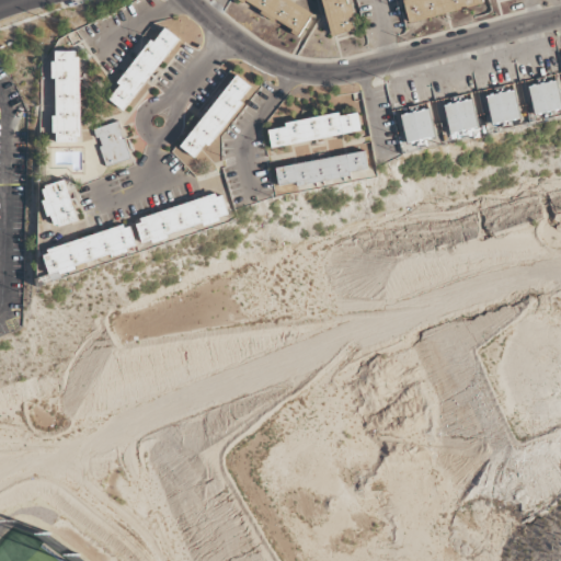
[(313,13),(290,0),(236,0),(299,37),(313,13)]
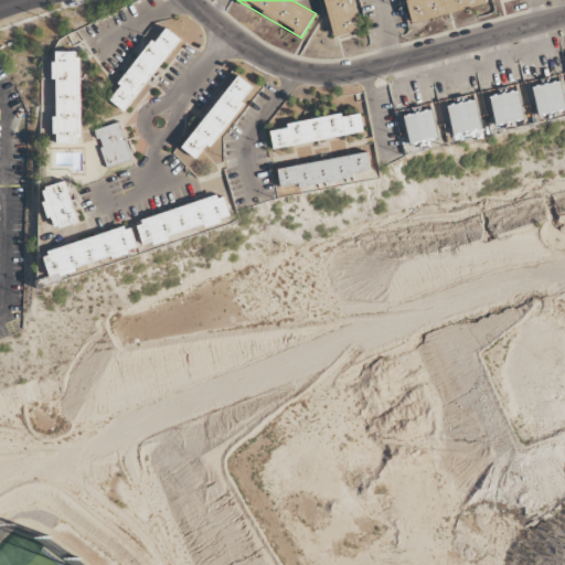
[(322,0),(331,38),(358,32),(350,0),(322,0)]
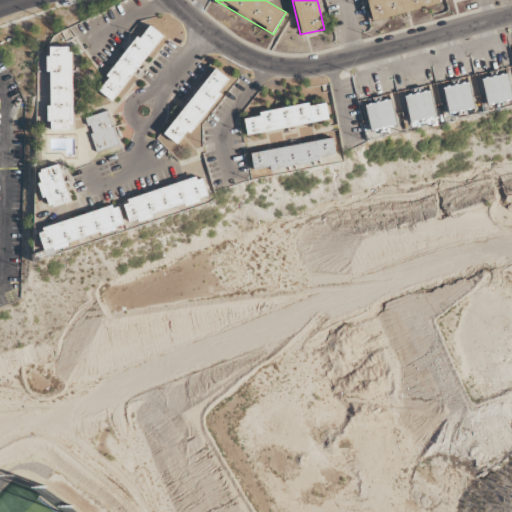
[(366,0),(372,21),(442,3),(441,0),(366,0)]
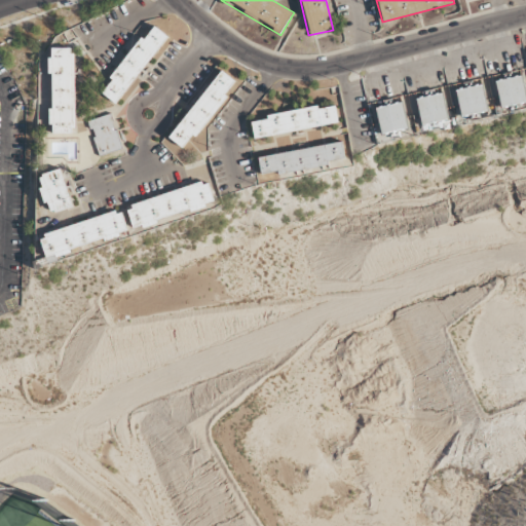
[(99,92),(115,105),(168,36),(152,24),(99,92)]
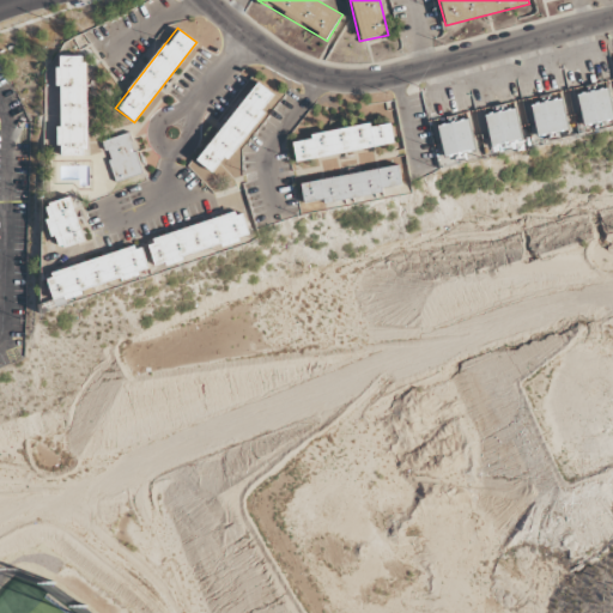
[(87,56),(58,56),(58,156),(87,156),(87,56)]
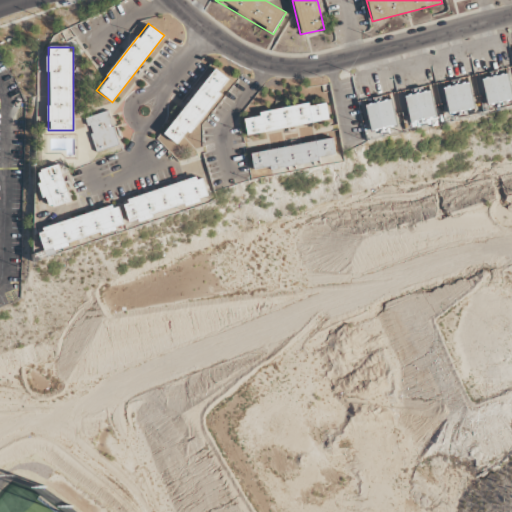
[(156,141),(172,154),(232,82),(217,69),(156,141)]
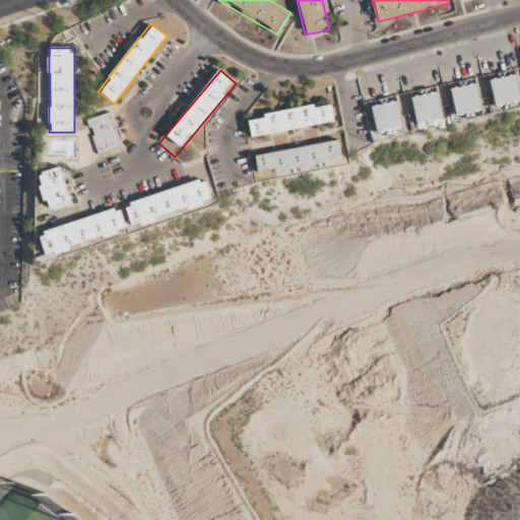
[(494,108),(519,103),(519,96),(516,74),(490,79),(494,108)]
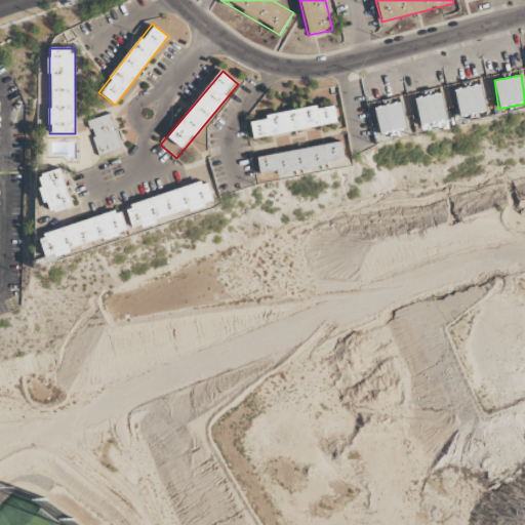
[(455,89),(459,118),(485,113),(481,84),(455,89)]
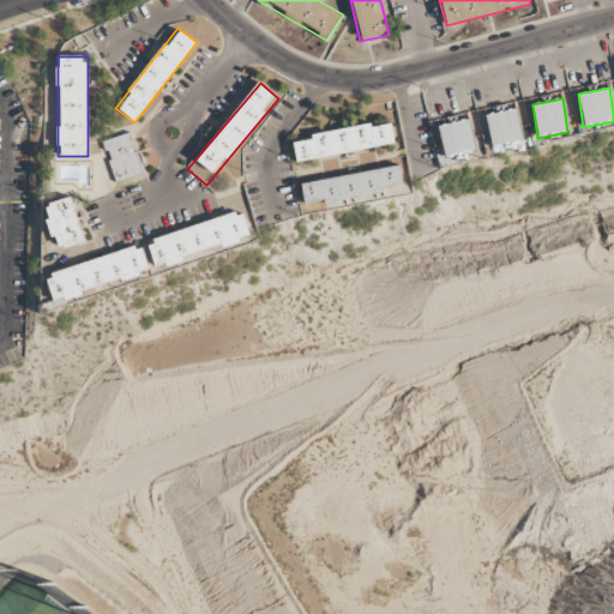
[(494,148),(524,139),(515,107),(485,115),(494,148)]
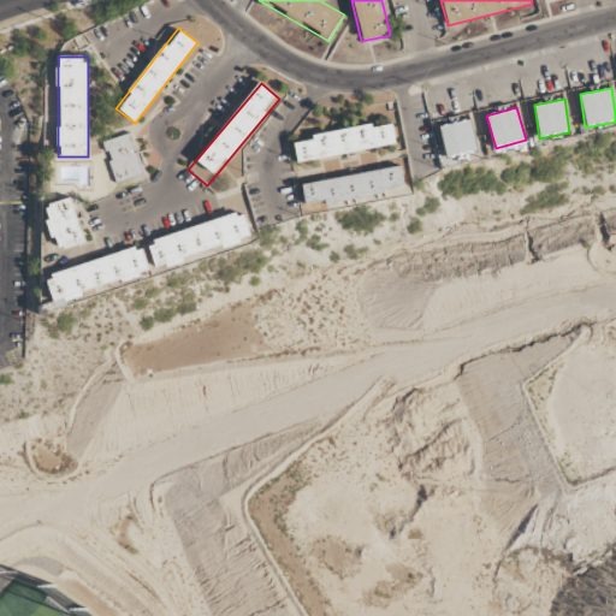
[(478,152),(471,119),(440,126),(446,158),(478,152)]
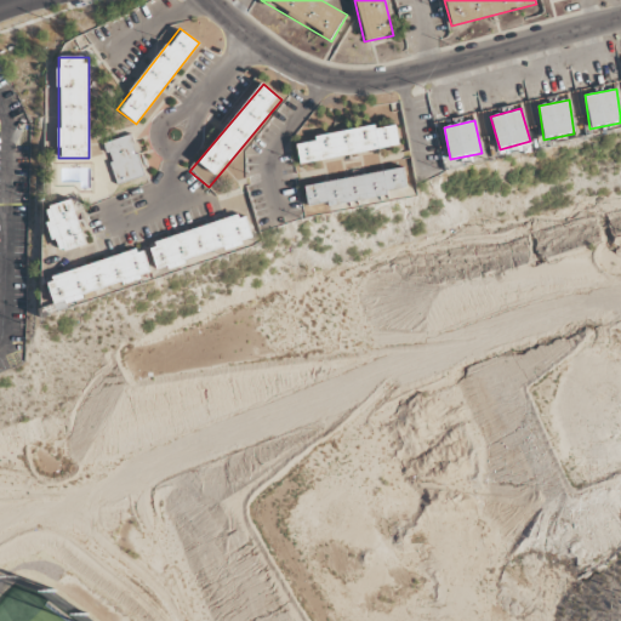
[(400,146),(396,121),(296,141),(300,165),(400,146)]
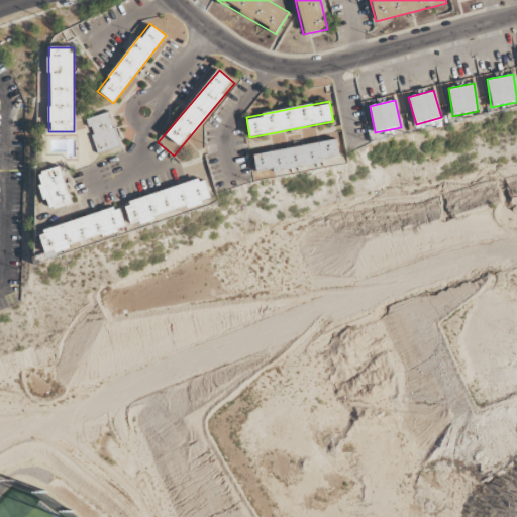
[(97,154),(120,146),(109,111),(85,119),(97,154)]
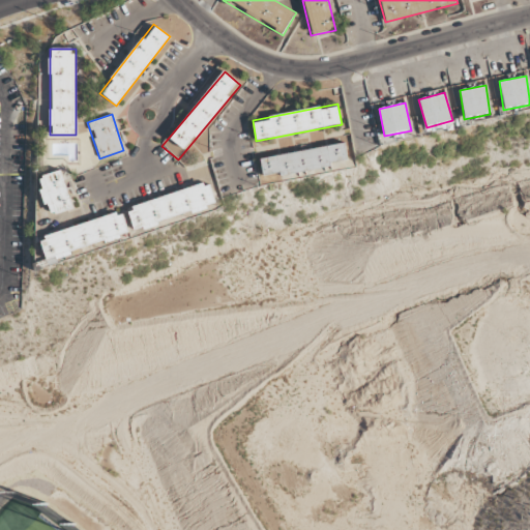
[(263,178),(348,165),(345,144),(260,157),(263,178)]
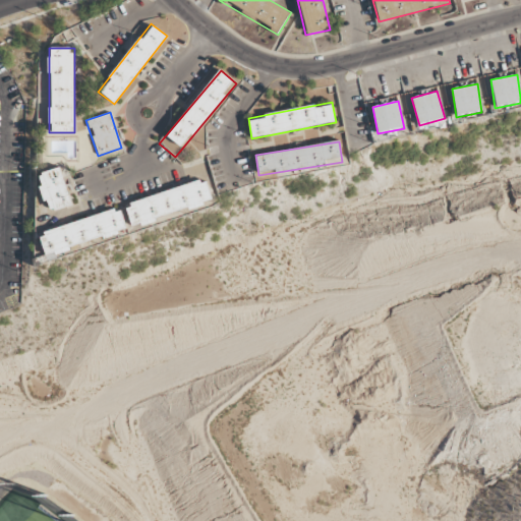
[(73,206),(61,167),(37,175),(49,214),(73,206)]
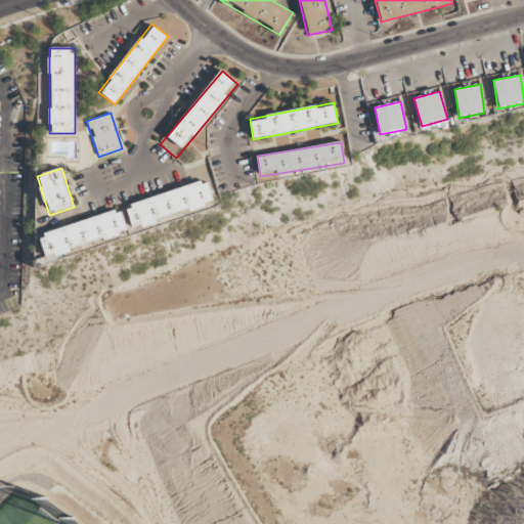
[(132,229),(214,204),(207,180),(125,206),(132,229)]
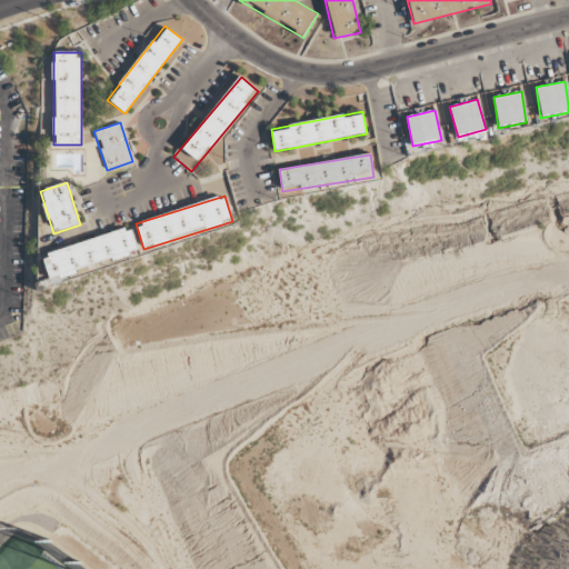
[(42,256),(51,281),(139,251),(130,227),(42,256)]
